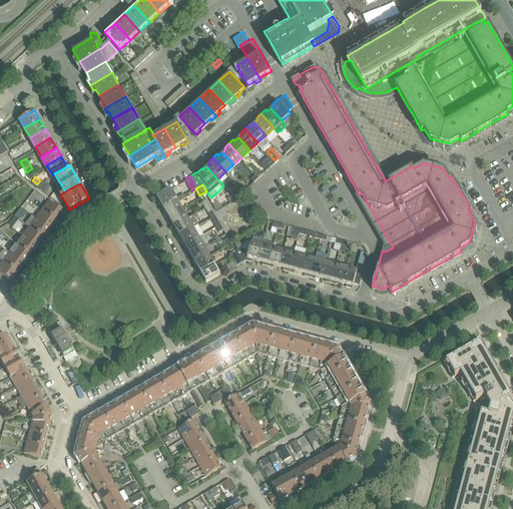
[(157,202),(160,200),(162,205),(177,196),(171,186),(154,196),(157,202)]
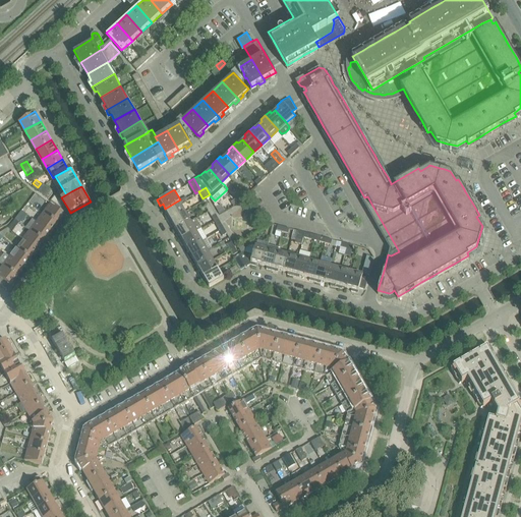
[(185,210),(180,199),(165,209),(167,213),(165,214),(168,219),(185,210)]
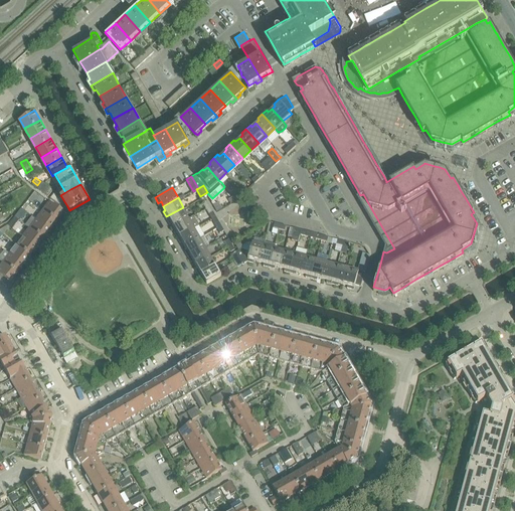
[(63,209),(50,198),(42,207),(56,218),(63,209)]
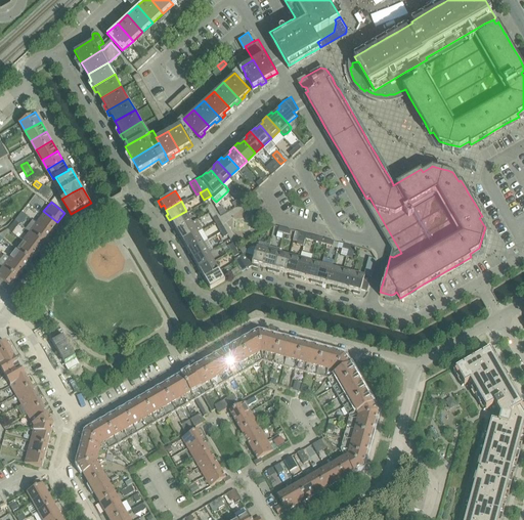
[(22,209),(17,215),(23,219),(27,213),(22,209)]
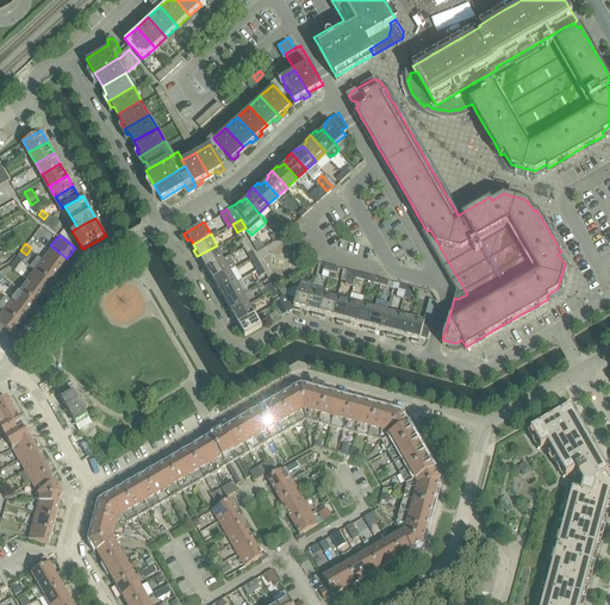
[(50,245),(43,256),(60,269),(67,259),(50,245)]
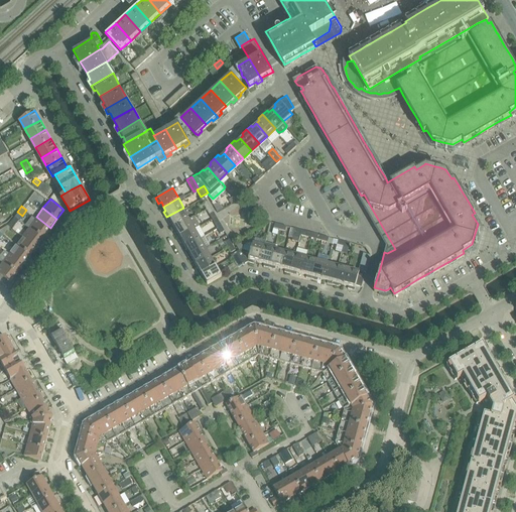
[(171,221),(174,225),(188,217),(183,208),(166,217),(169,222),(171,221)]
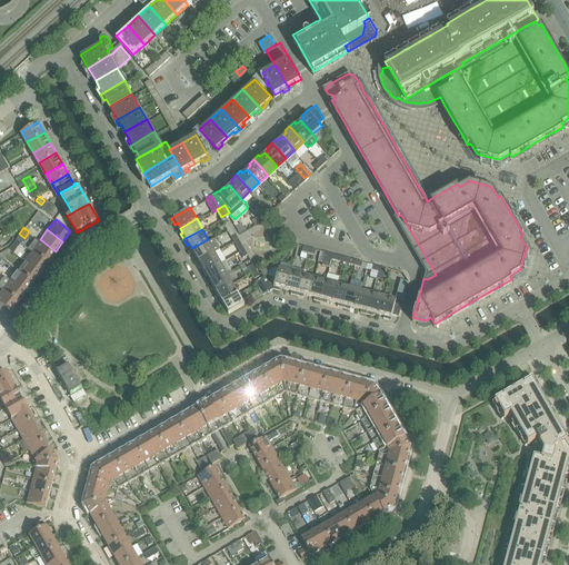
[(196,260),(215,249),(220,246),(215,236),(208,239),(192,248),(195,253),(192,255),(196,260)]
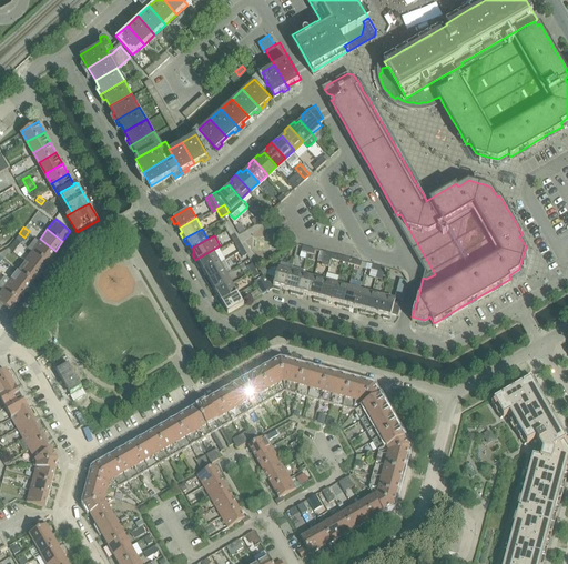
[(48,260),(56,251),(40,239),(32,249),(48,260)]
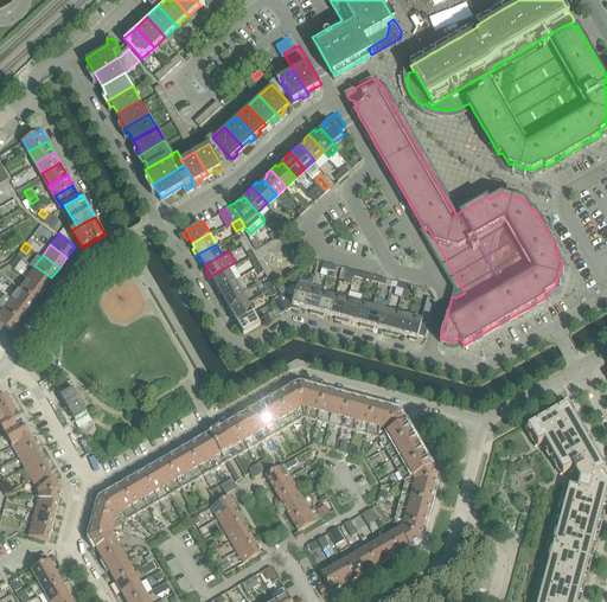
[(34,266),(27,275),(43,288),(51,277),(34,266)]
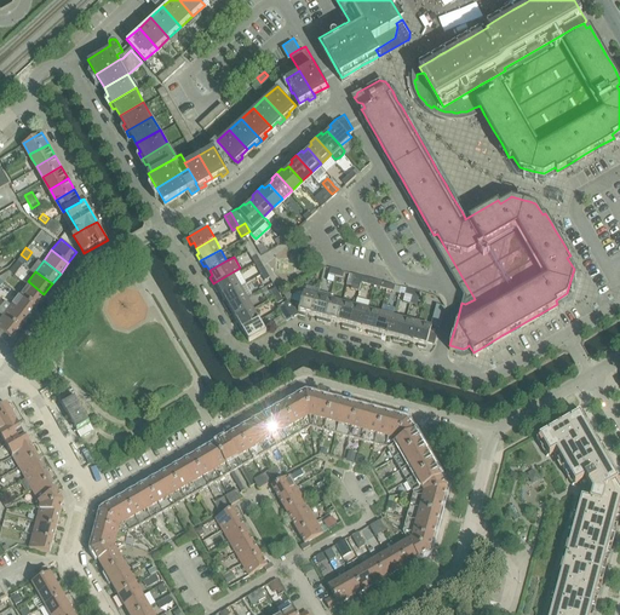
[(219,288),(223,293),(240,283),(234,271),(213,283),(217,289),(219,288)]
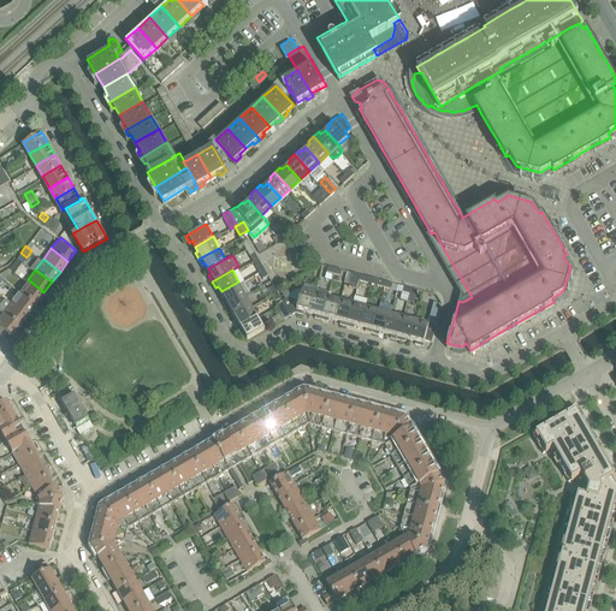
[(356,285),(359,277),(360,272),(353,270),(349,284),(356,285)]
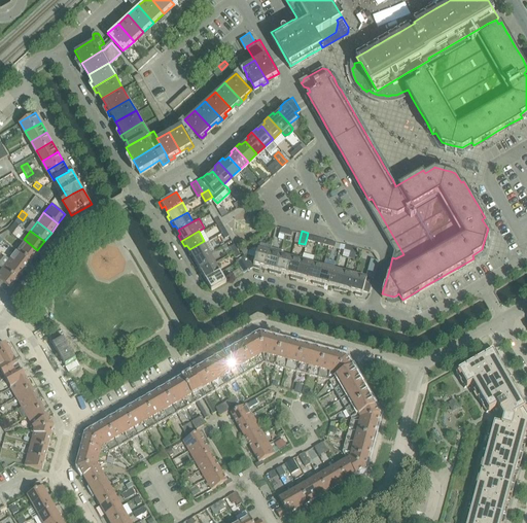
[(24,239),(16,248),(31,258),(37,250),(24,239)]
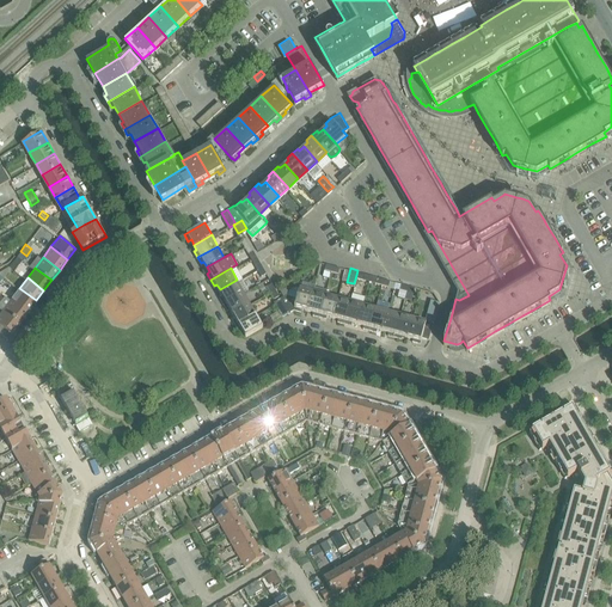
[(244,290),(237,280),(220,289),(222,294),(220,296),(224,302),(244,290)]
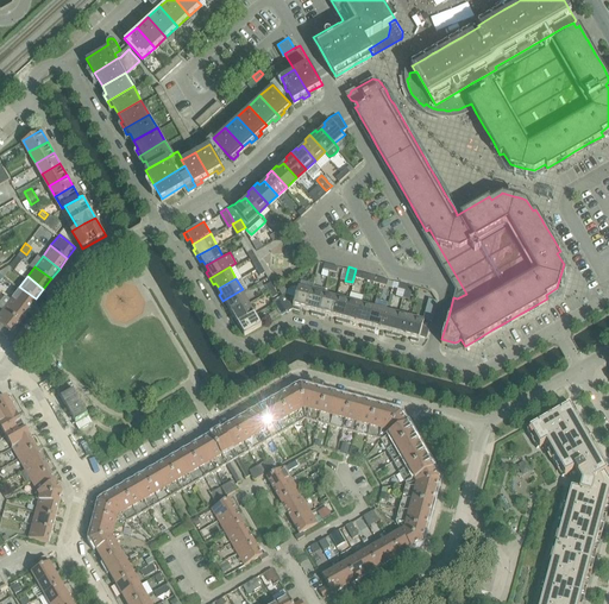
[(318,313),(324,290),(325,285),(313,282),(312,287),(306,306),(312,308),(311,310),(318,313)]
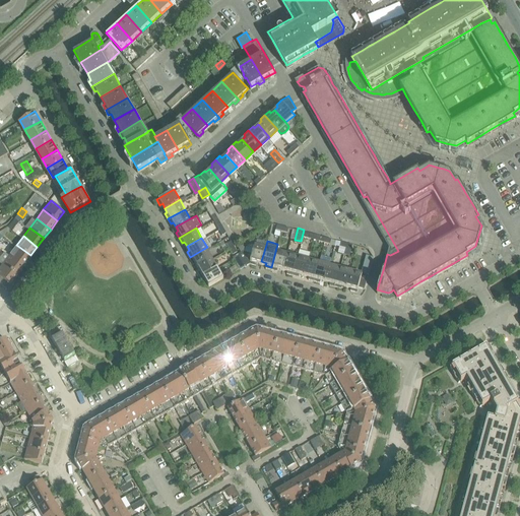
[(250,242),(246,245),(245,246),(244,249),(241,250),(238,252),(245,264),(250,261),(256,262),(257,260),(261,261),(266,245),(255,242),(250,242)]
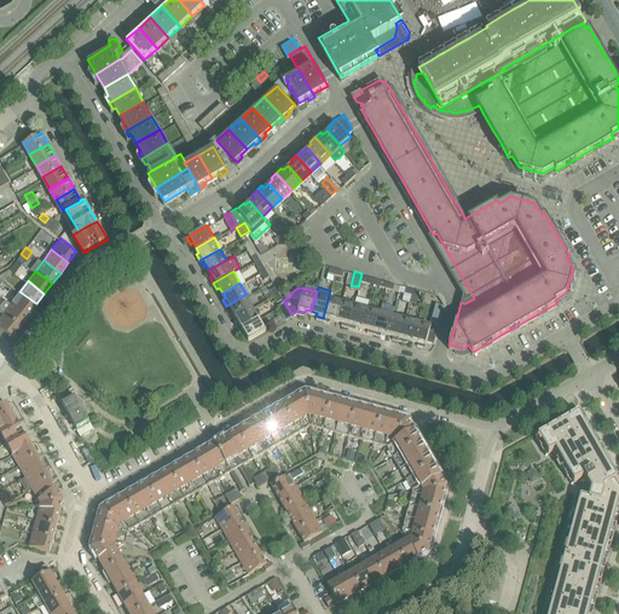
[(19,291),(11,301),(28,314),(36,303),(19,291)]
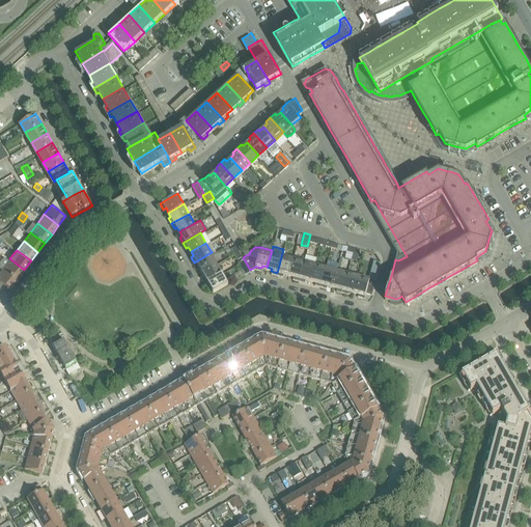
[(369,270),(376,272),(383,253),(375,251),(369,270)]
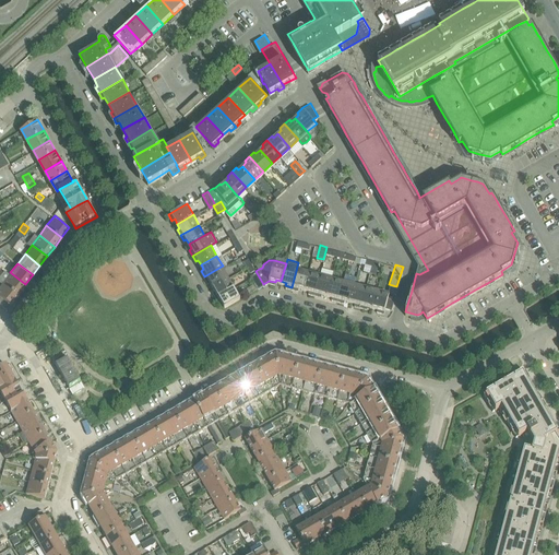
[(210,281),(213,285),(228,276),(223,266),(204,276),(207,282),(210,281)]
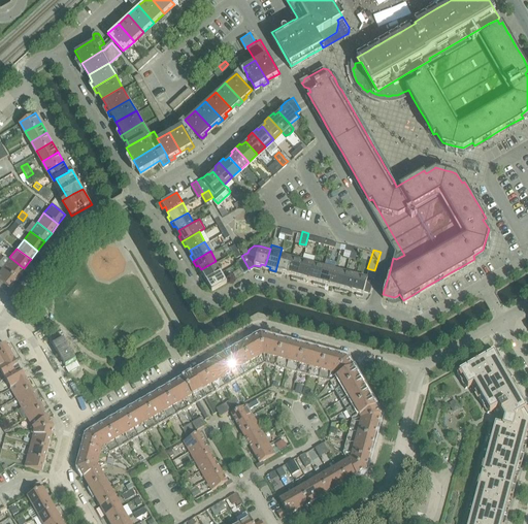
[(283,270),(287,271),(292,255),(281,252),(275,271),(282,272),(283,270)]
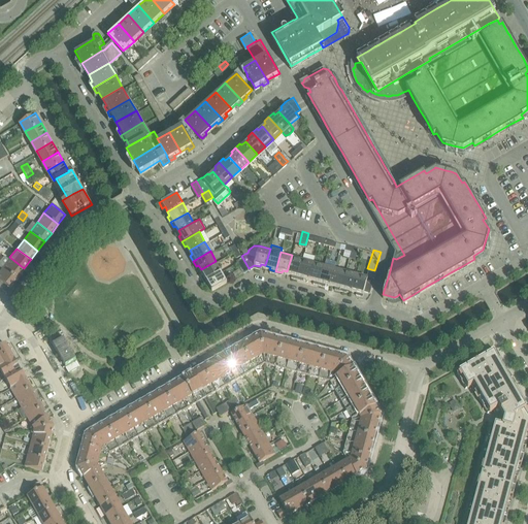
[(5,254),(0,259),(0,263),(3,266),(18,276),(24,268),(9,257),(5,254)]
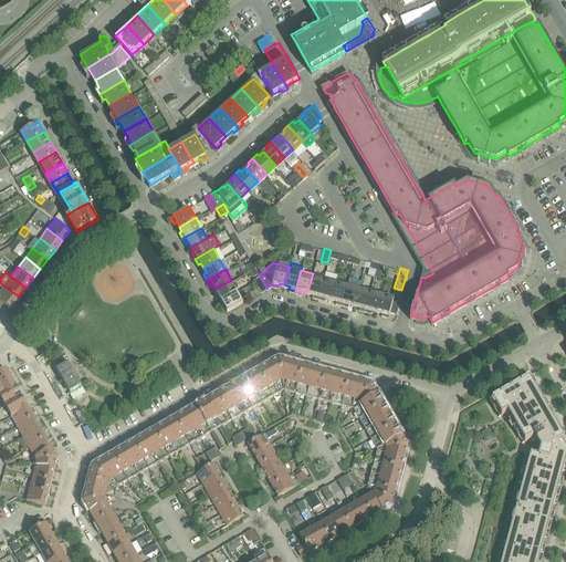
[(324,277),(313,273),(307,291),(313,292),(312,295),(318,297),(324,277)]
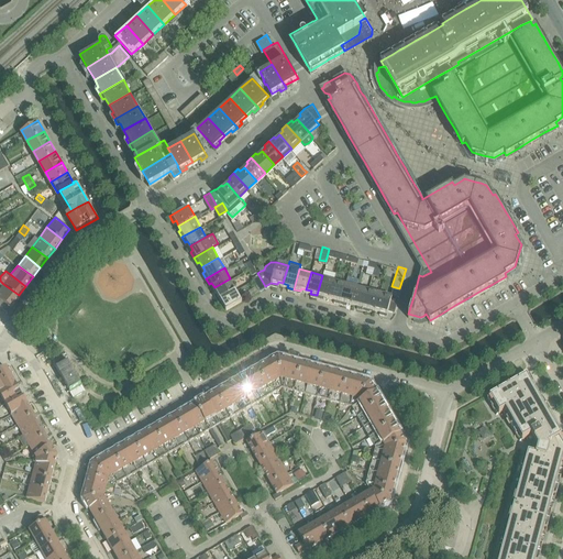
[(265,286),(257,273),(252,275),(260,288),(265,286)]
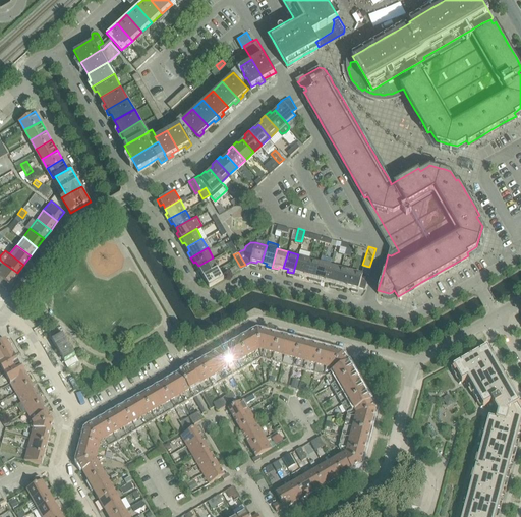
[(299,272),(304,274),(309,256),(298,254),(293,273),(299,275),(299,272)]
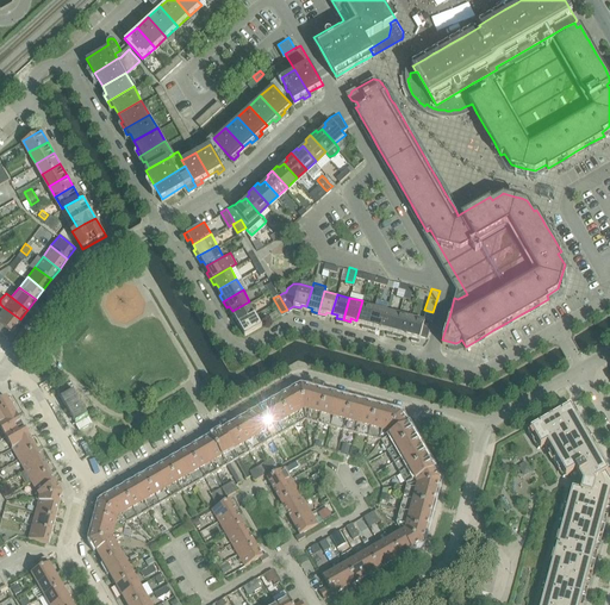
[(374,304),(362,300),(356,320),(362,322),(361,324),(368,326),(374,304)]
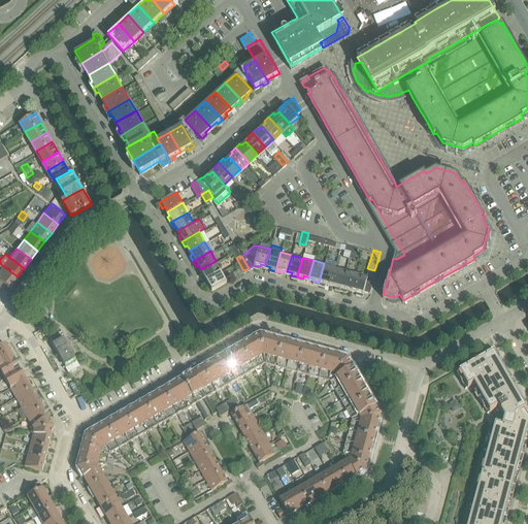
[(201,274),(204,280),(221,270),(216,261),(201,269),(203,273),(201,274)]
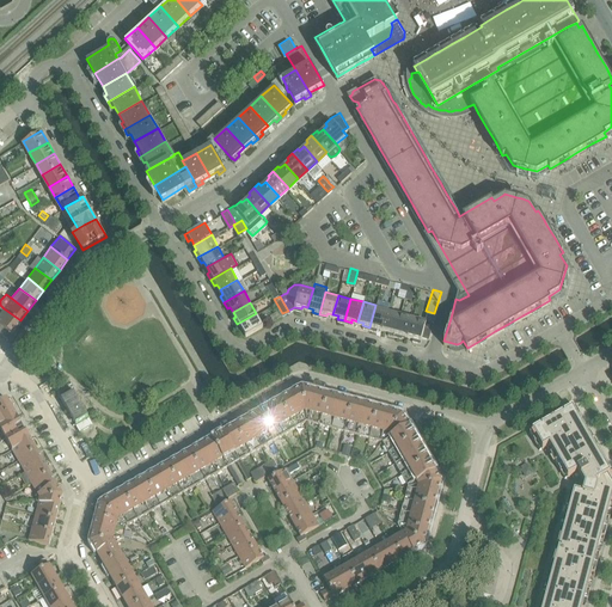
[(389,308),(375,305),(369,327),(377,329),(378,326),(383,327),(389,308)]
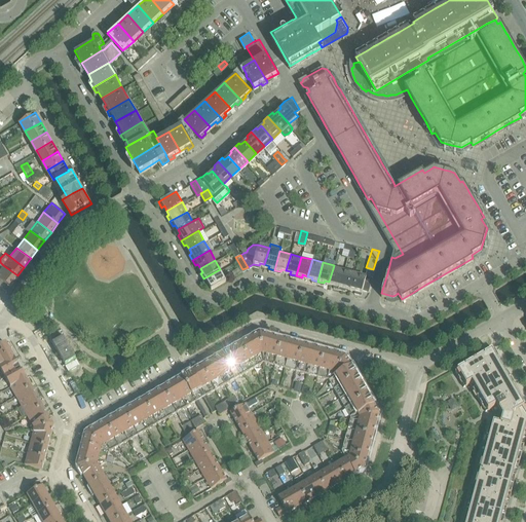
[(10,285),(17,275),(3,265),(0,268),(0,276),(3,280),(6,283),(10,285)]
